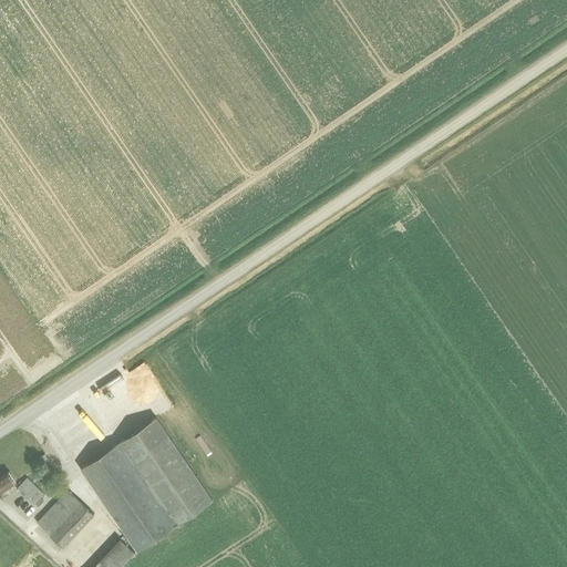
[(213,500),(156,416),(82,467),(137,549),(175,525),(213,500)]
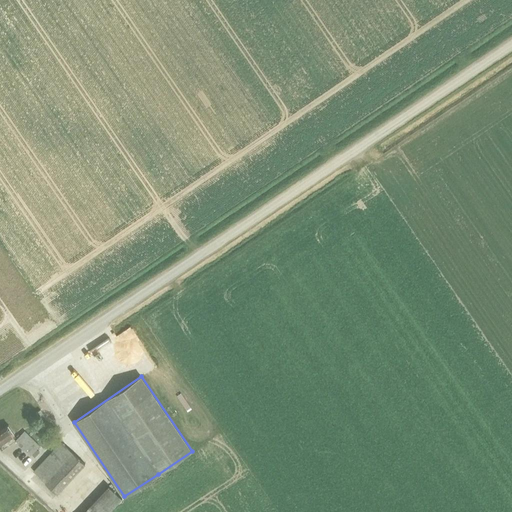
[(40,409),(36,413),(42,421),(46,418),(40,409)]
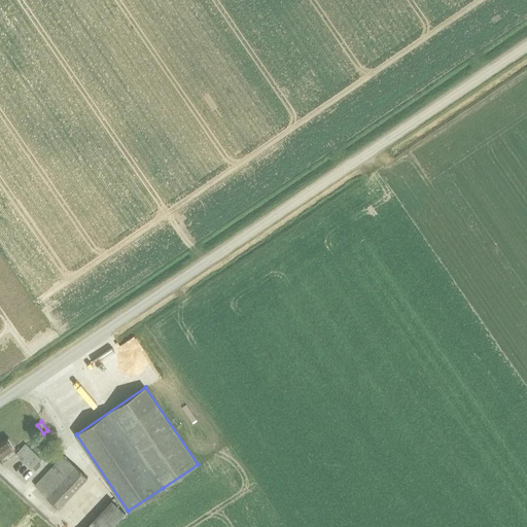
[(0,456),(14,447),(8,437),(0,443),(0,442),(0,456)]
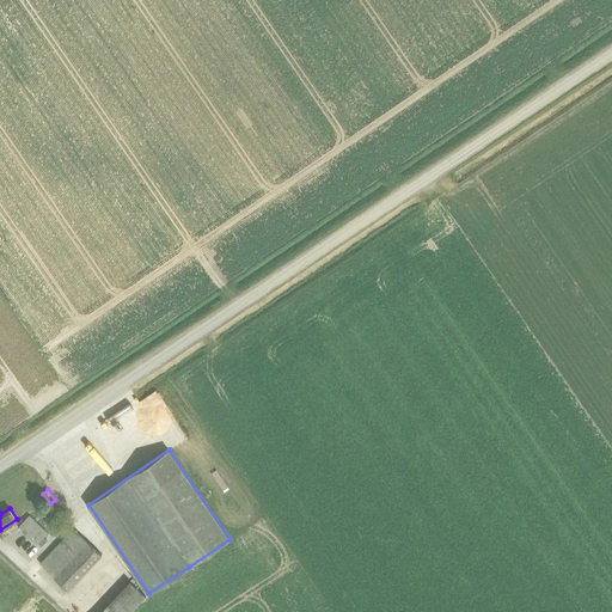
[(29,515),(18,526),(36,544),(48,533),(44,530),(30,515),(29,515)]
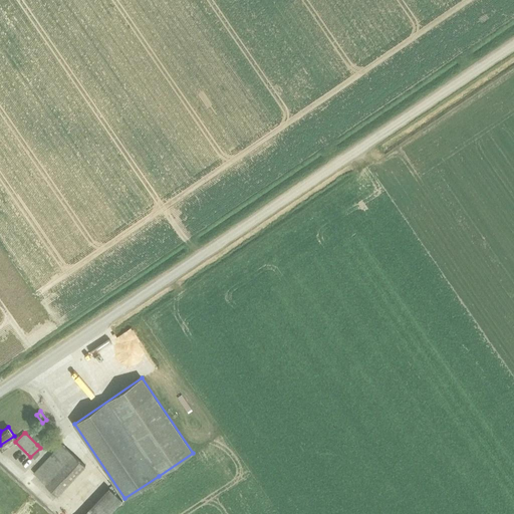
[(57,495),(85,466),(61,444),(34,473),(57,495)]
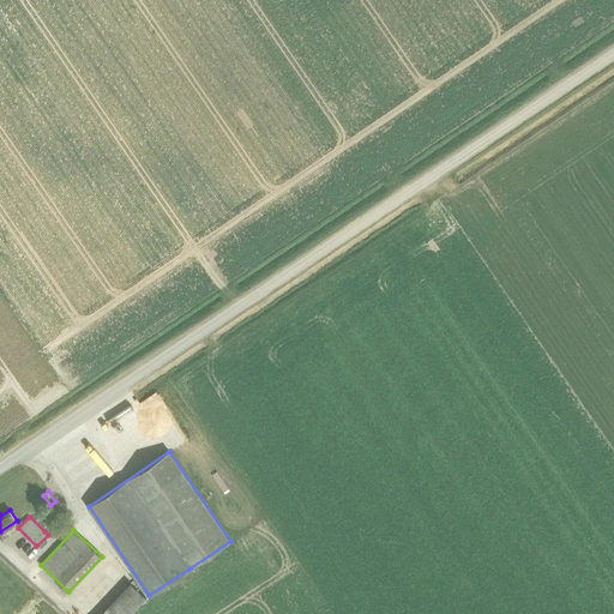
[(131,583),(100,613),(131,613),(146,599),(131,583)]
